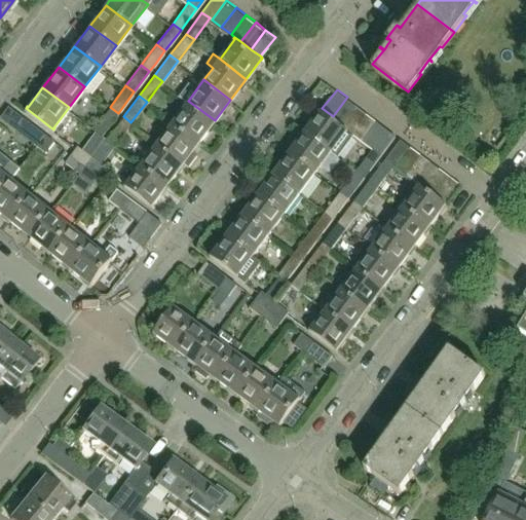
[(342,123),(358,104),(347,97),(333,116),(342,123)]
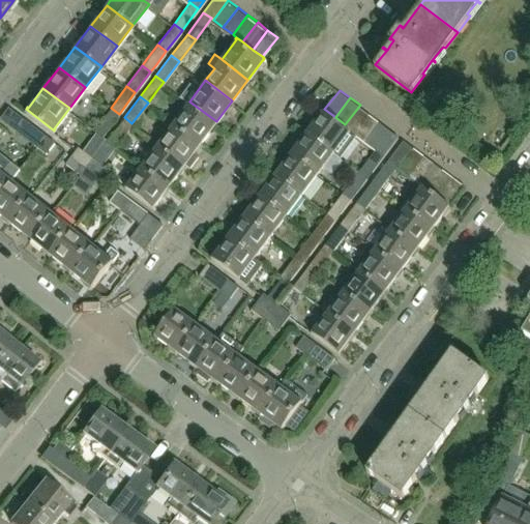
[(200,142),(216,121),(189,102),(174,122),(200,142)]
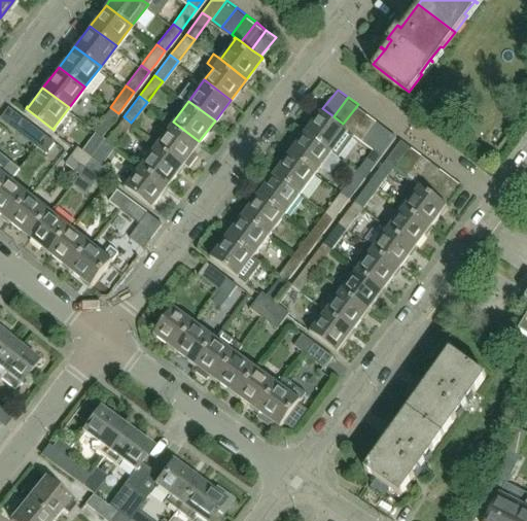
[(45,131),(25,115),(9,103),(0,115),(15,127),(36,142),(45,131)]
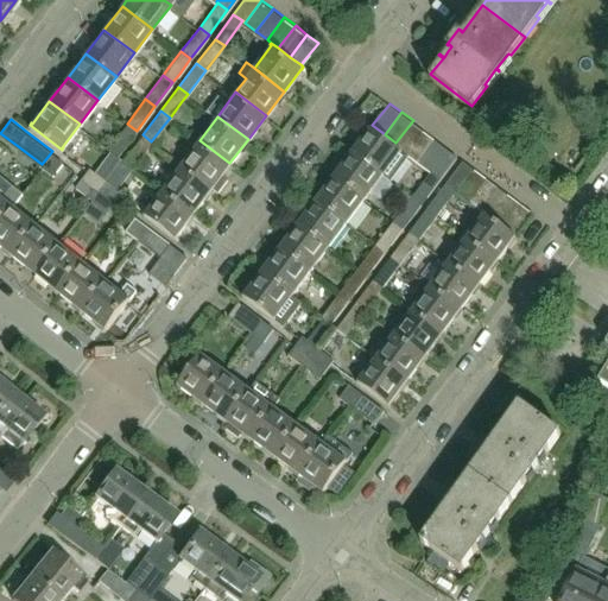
[(407,152),(424,128),(413,120),(396,143),(403,149),(407,152)]
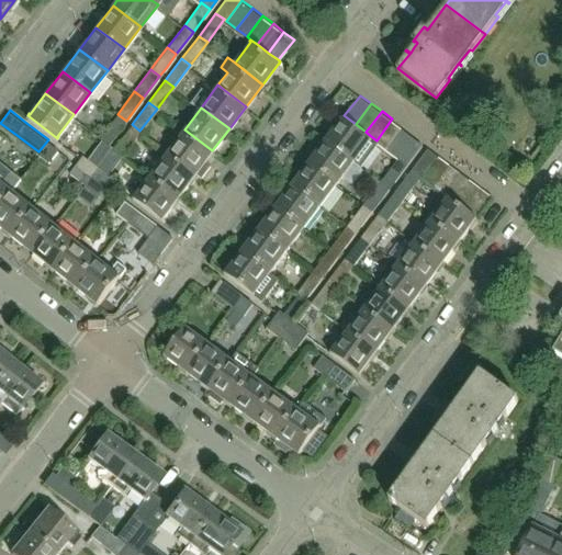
[(110,142),(126,121),(117,114),(99,138),(111,147),(113,144),(110,142)]
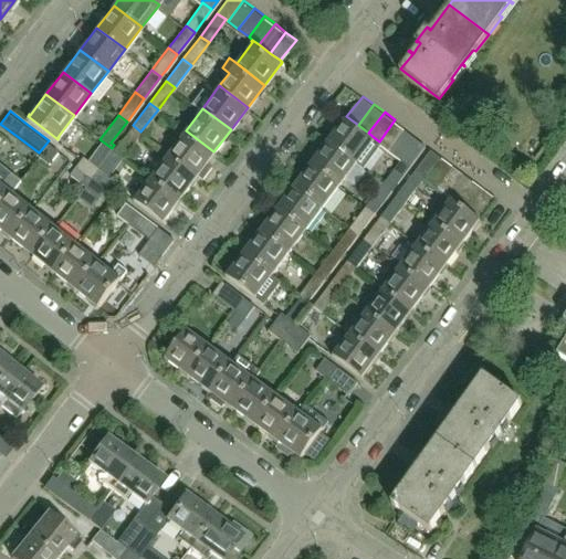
[(368,133),(358,125),(346,116),(345,115),(344,117),(328,138),(357,160),(373,138),(374,139),(375,138),(368,133)]
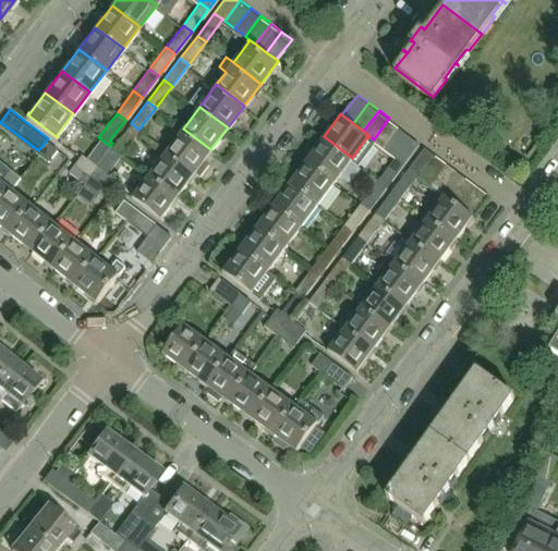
[(384,146),(399,125),(389,118),(374,139),(384,146)]
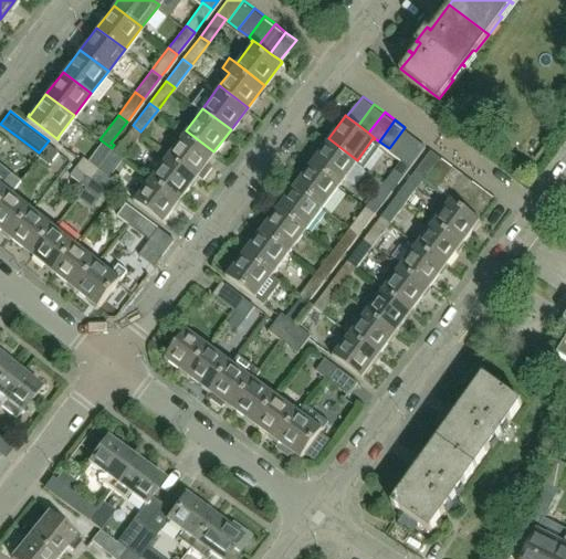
[(116,147),(124,154),(140,132),(133,125),(116,147)]
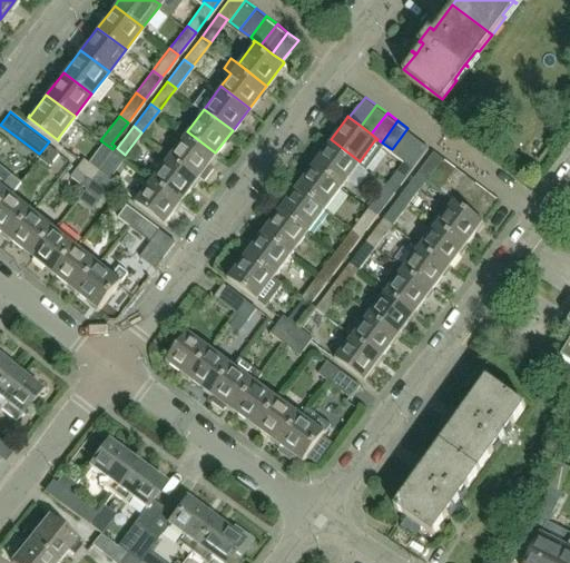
[(402,158),(419,136),(408,128),(392,149),(402,158)]
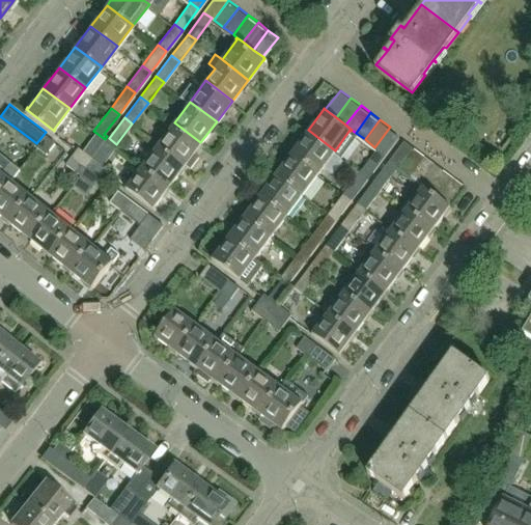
[(185,163),(200,142),(174,122),(159,143),(185,163)]
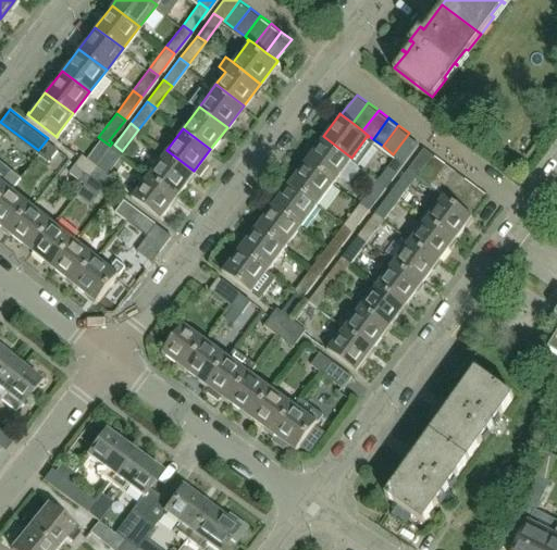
[(404,162),(419,140),(409,133),(393,154),(395,155),(404,162)]
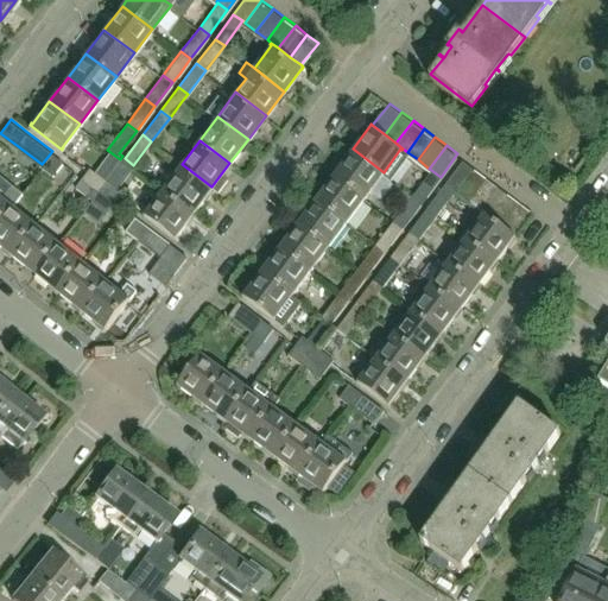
[(365,196),(384,172),(353,149),(335,174),(365,196)]
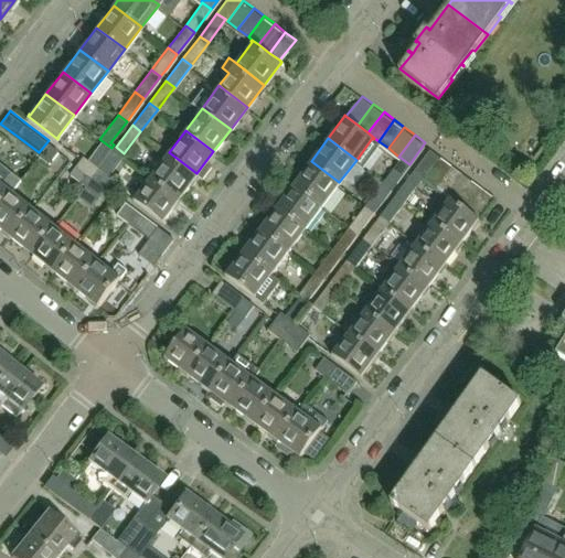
[(49,160),(59,148),(49,140),(39,152),(49,160)]
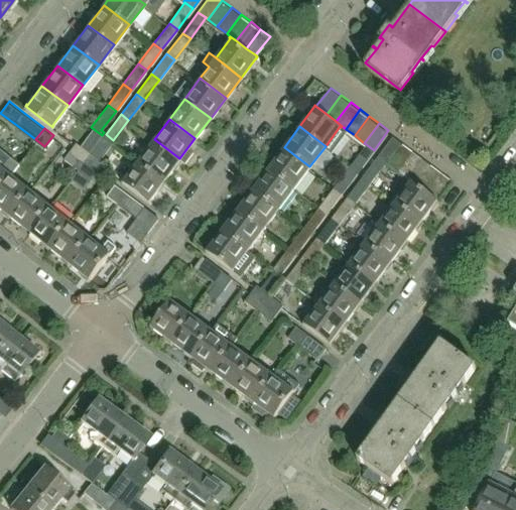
[(388,160),(402,141),(393,134),(378,153),(387,159),(388,160)]
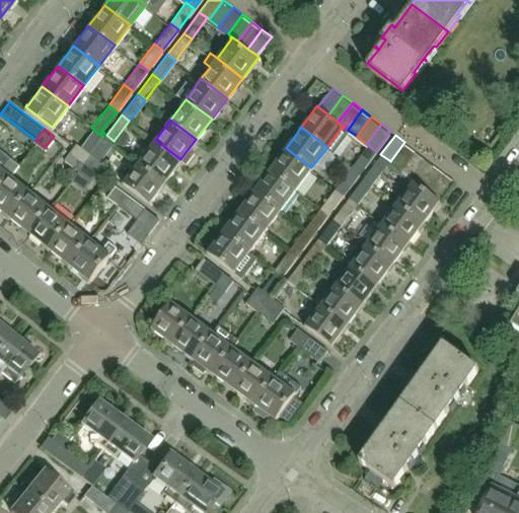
[(165,179),(180,159),(155,140),(140,160),(165,179)]
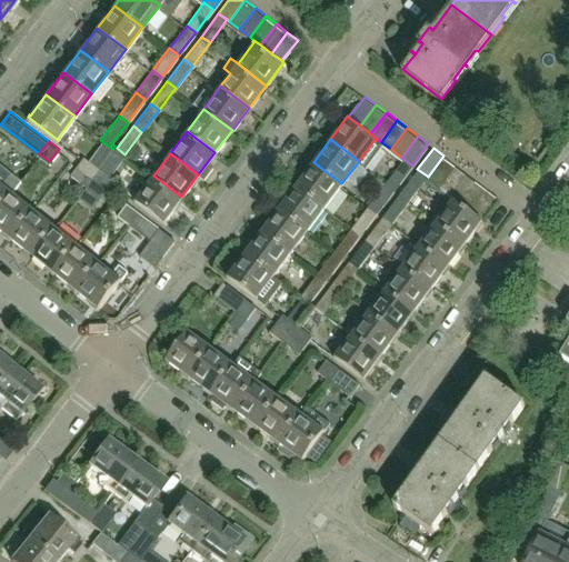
[(92,174),(99,166),(85,154),(77,163),(92,174)]
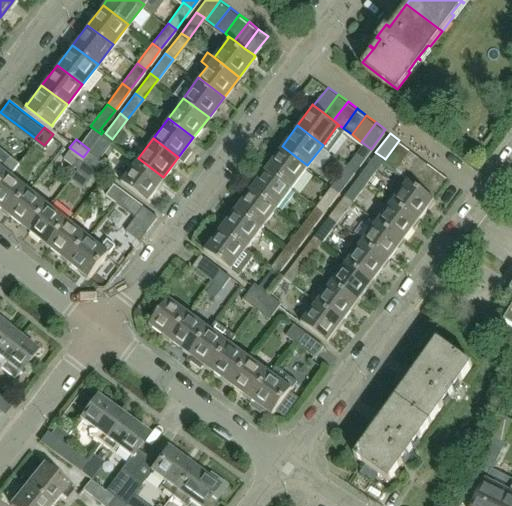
[(395,166),(409,147),(399,140),(385,159),(395,166)]
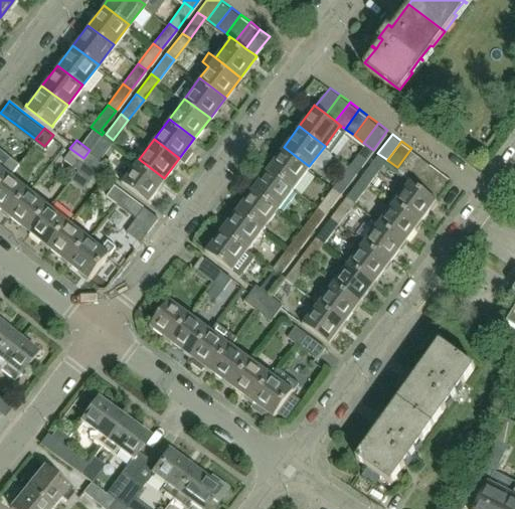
[(363,163),(373,150),(365,144),(354,157),(349,165),(357,171),(363,163)]
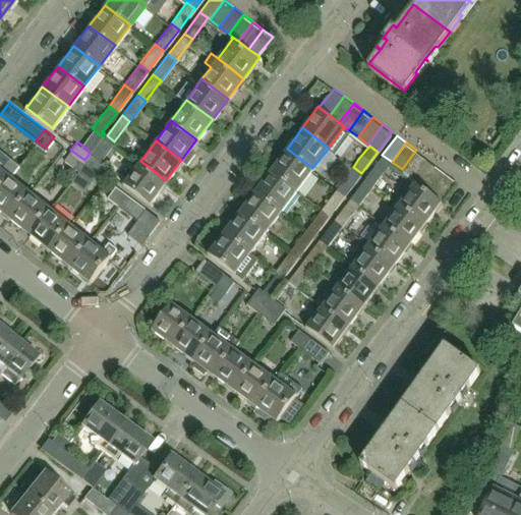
[(297,188),(312,168),(287,149),(271,169),(297,188)]
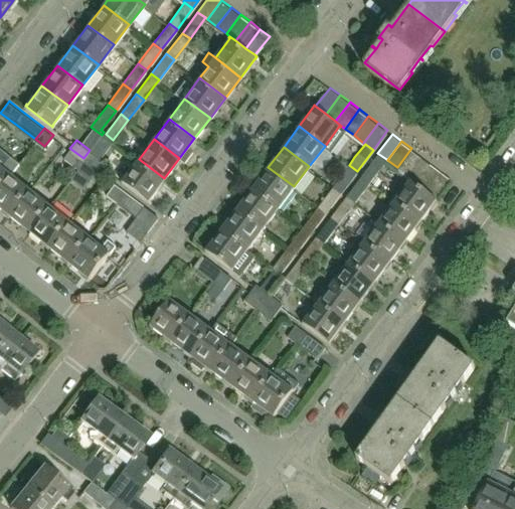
[(83,158),(69,148),(64,156),(77,166),(83,158)]
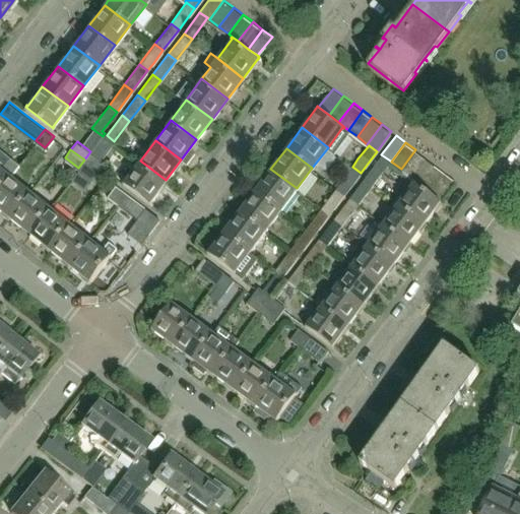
[(410,176),(426,156),(415,149),(401,169),(410,176)]
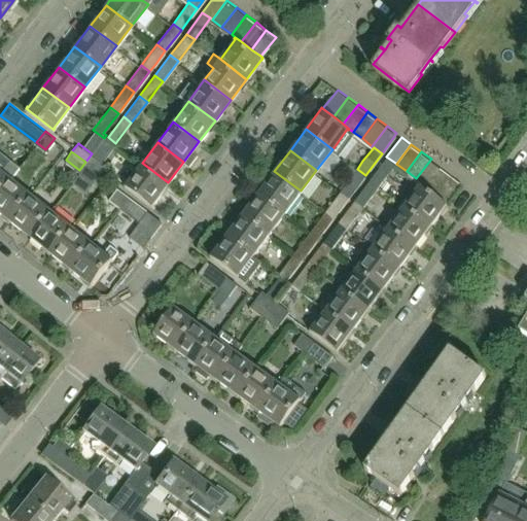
[(106,164),(92,153),(85,162),(99,173),(106,164)]
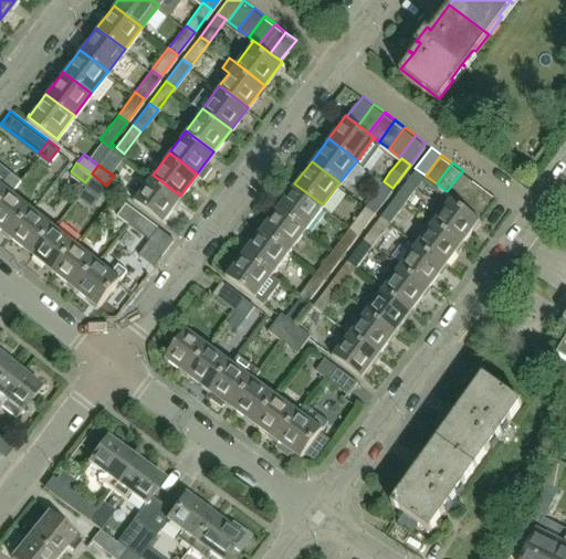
[(11,189),(21,177),(11,168),(1,181),(0,180),(0,201),(10,189),(11,189)]
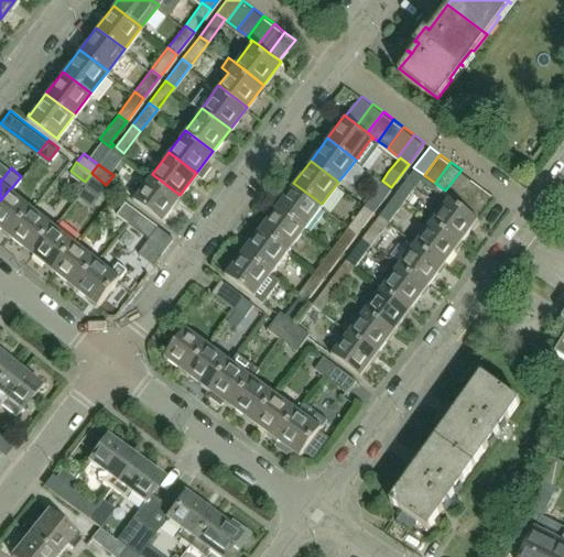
[(396,190),(405,197),(423,174),(413,167),(408,175),(396,190)]
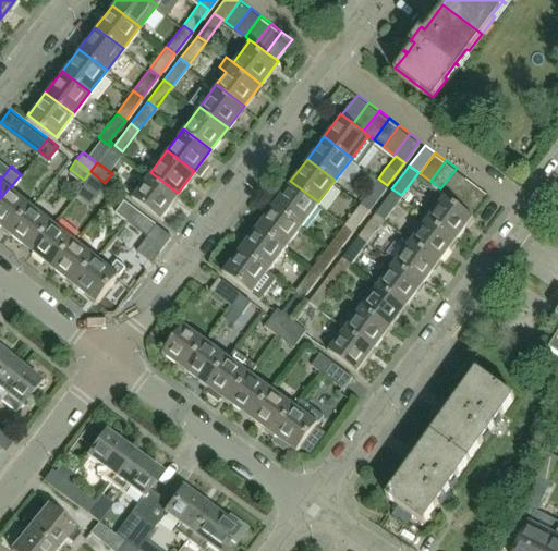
[(451,196),(466,175),(457,168),(440,188),(445,192),(451,196)]
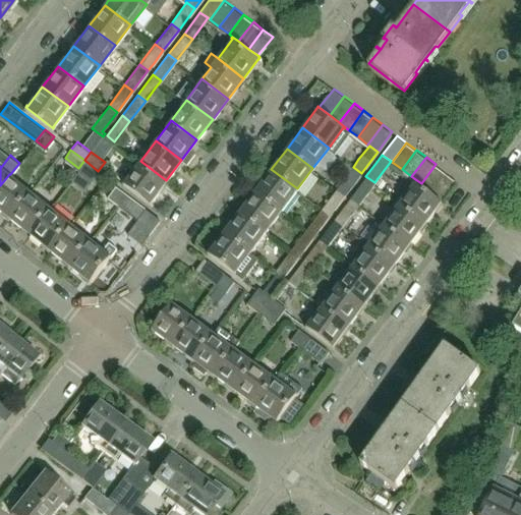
[(98,171),(84,160),(78,168),(93,178),(98,171)]
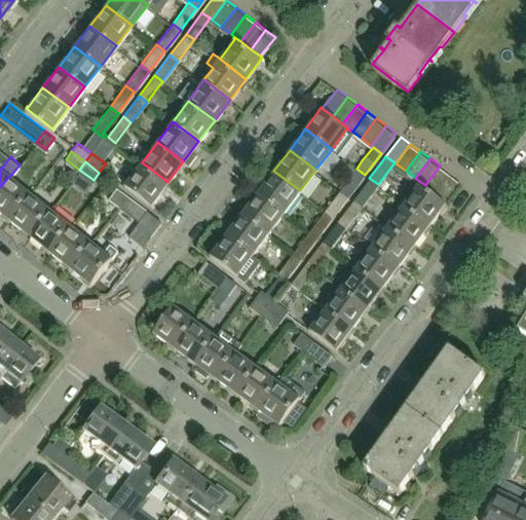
[(152,201),(167,182),(142,162),(126,182),(125,182),(124,183),(152,205),(153,202),(152,201)]
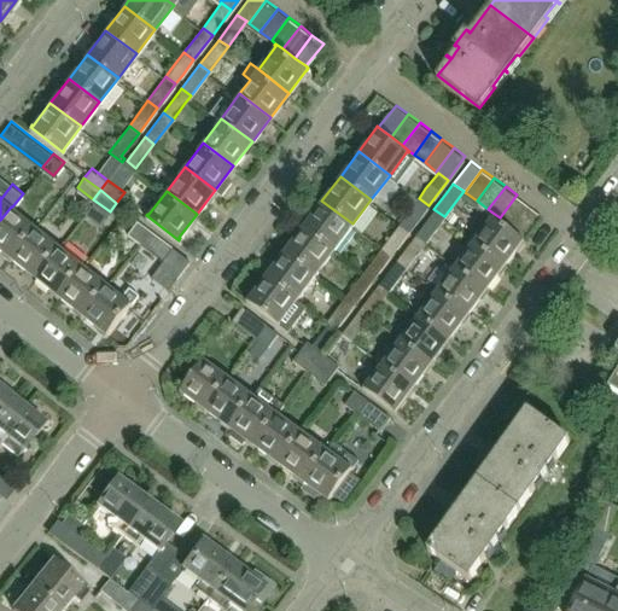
[(511,227),(529,203),(517,195),(500,217),(511,227)]
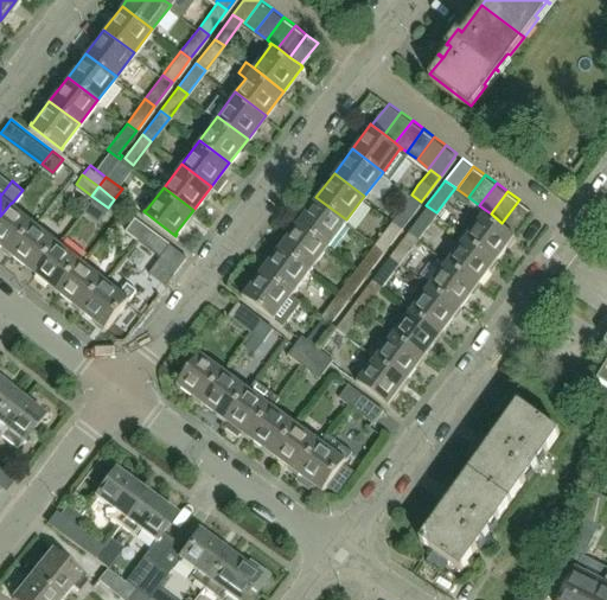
[(409,217),(421,202),(411,195),(400,210),(394,218),(403,225),(409,217)]
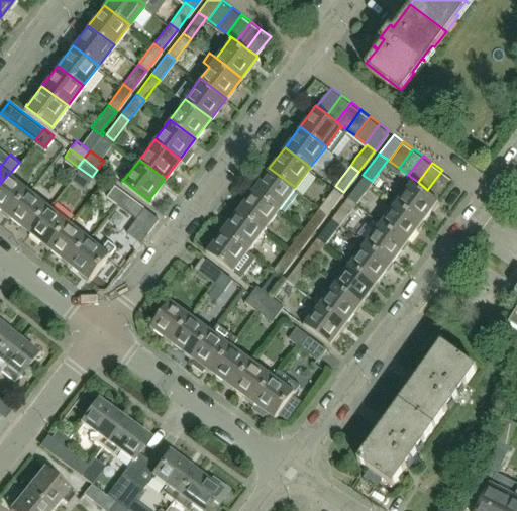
[(280,207),(295,187),(269,168),(253,188),(280,207)]
